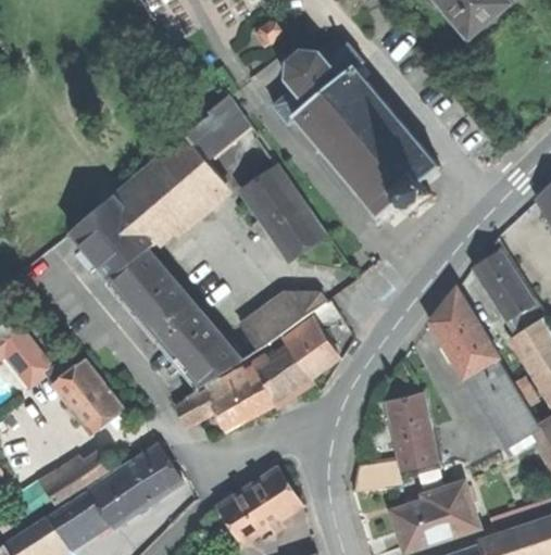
[(431,0),(435,4),(465,39),(487,22),(508,3),(504,0),(431,0)]
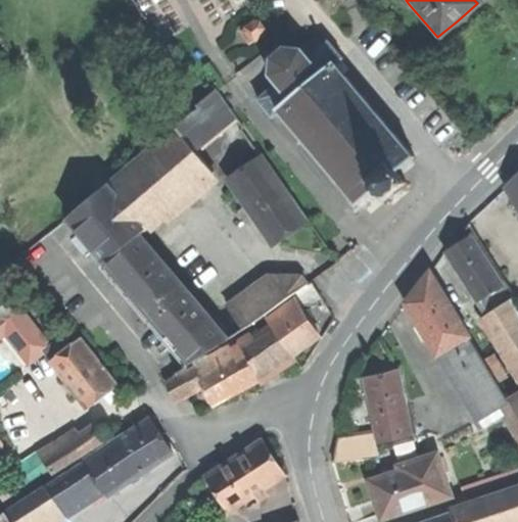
[(237,29),(247,43),(260,34),(261,30),(254,20),(249,20),(237,29)]
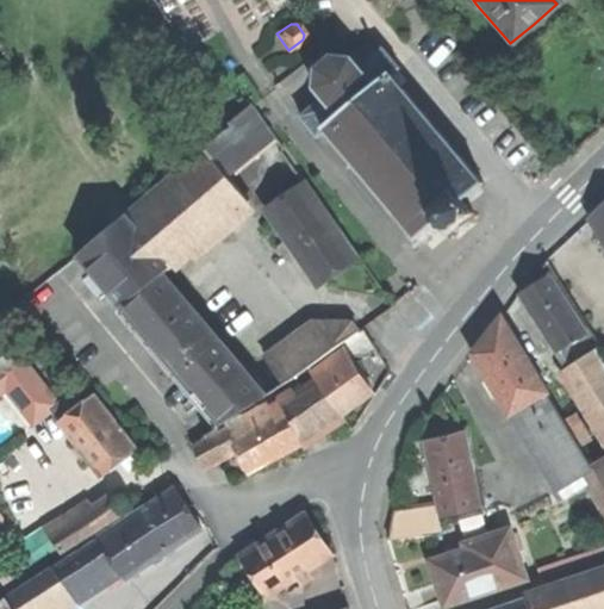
[(367,43),(350,55),(357,64),(374,51),(367,43)]
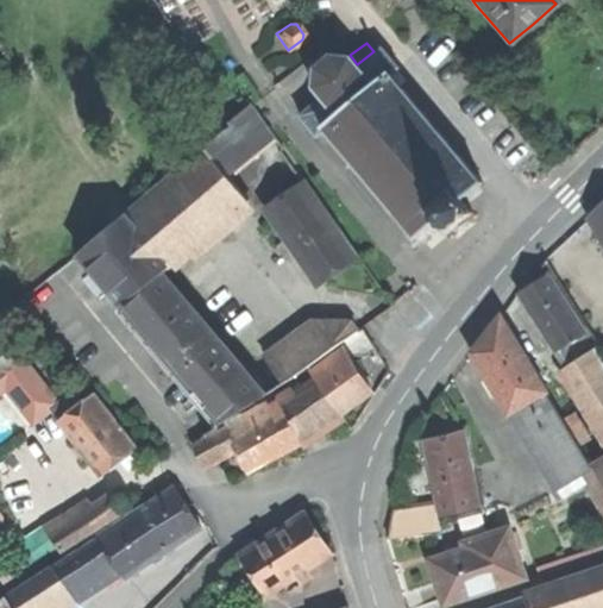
[(397,67),(379,45),(374,51),(357,64),(350,55),(328,54),(312,67),(309,87),(319,96),(296,116),(314,137),(322,130),(413,239),(433,223),(444,236),(448,232),(468,214),(470,212),(460,199),(481,182),(388,75),(397,67)]
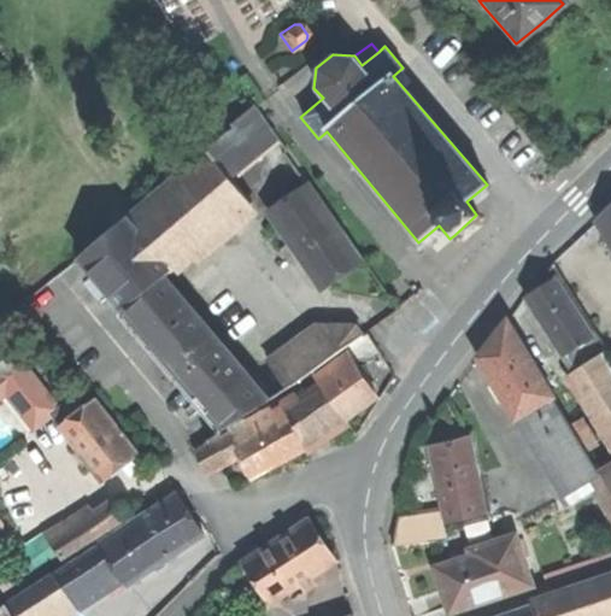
[(228,124),(230,129),(254,157),(276,140),(251,107),(228,124)]
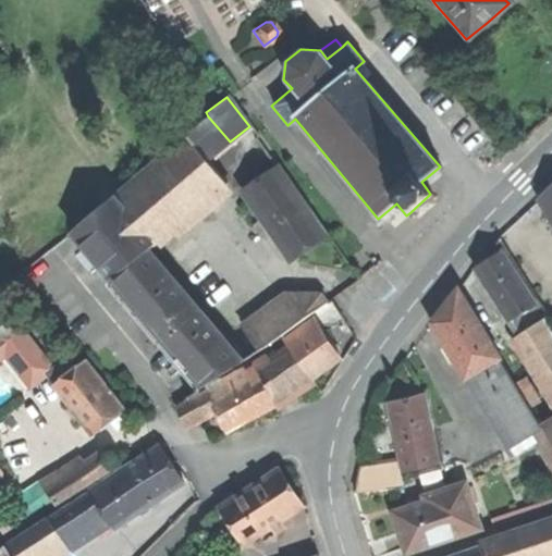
[(183,118),(193,130),(206,119),(197,107),(183,118)]
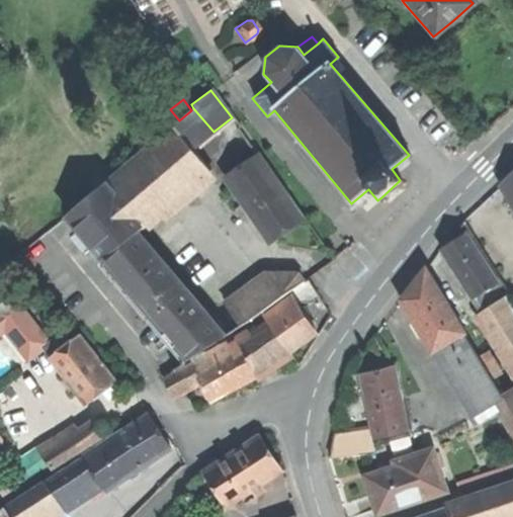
[(179,120),(172,126),(191,150),(214,132),(193,108),(191,110),(179,120)]
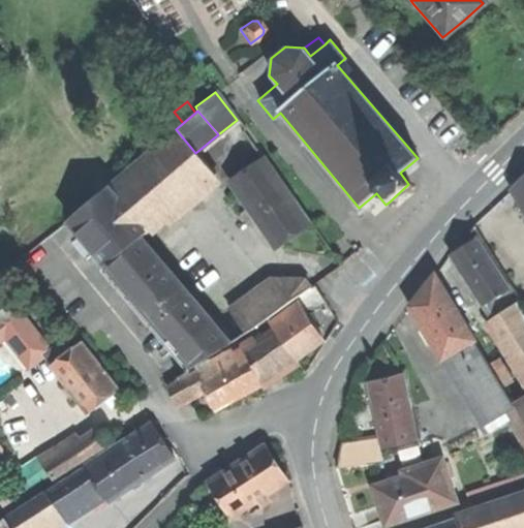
[(176,129),(105,188),(144,233),(213,175),(195,153),(176,129)]
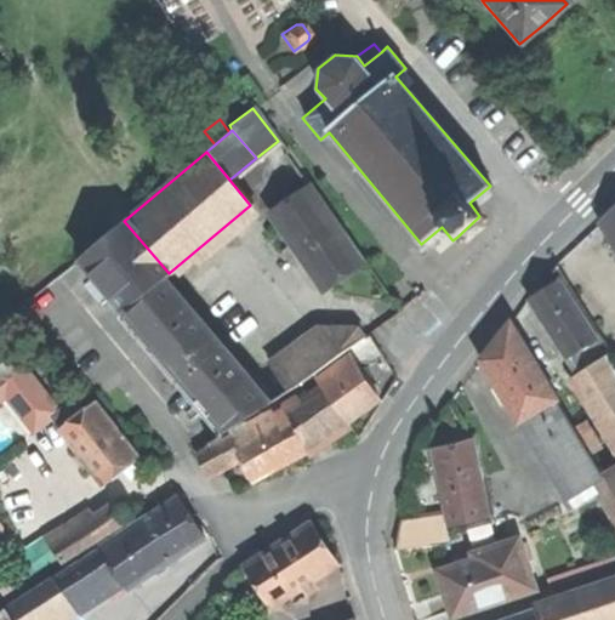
[(359,266),(306,187),(267,214),(289,245),(299,260),(320,291),(342,278),(359,266)]
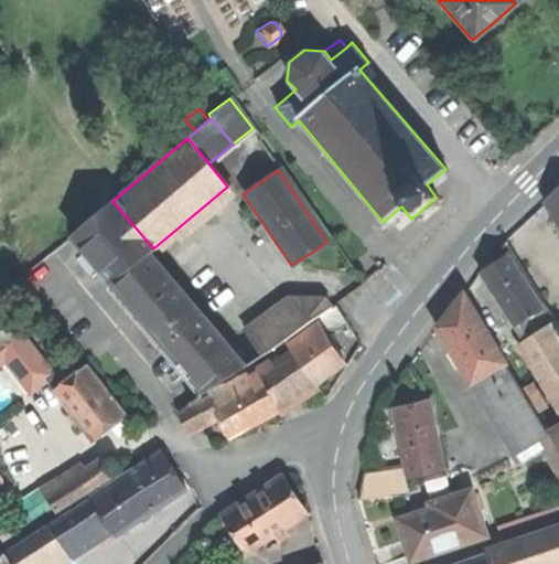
[(558,223),(558,189),(547,201),(558,223)]
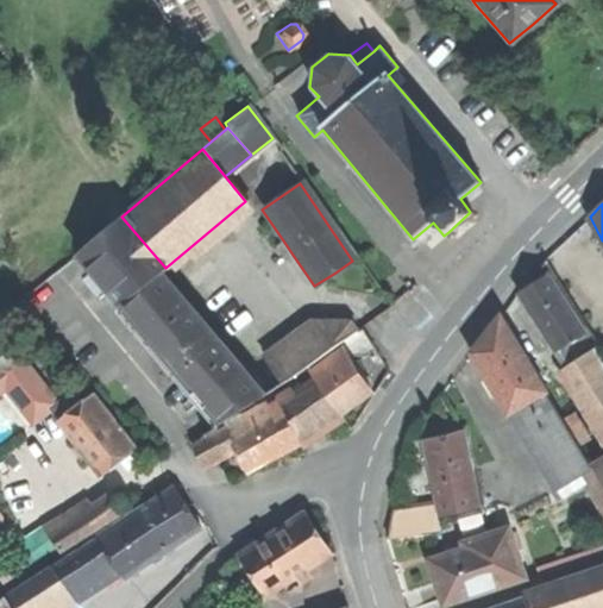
[(472,220),(468,214),(448,232),(453,238),(472,220)]
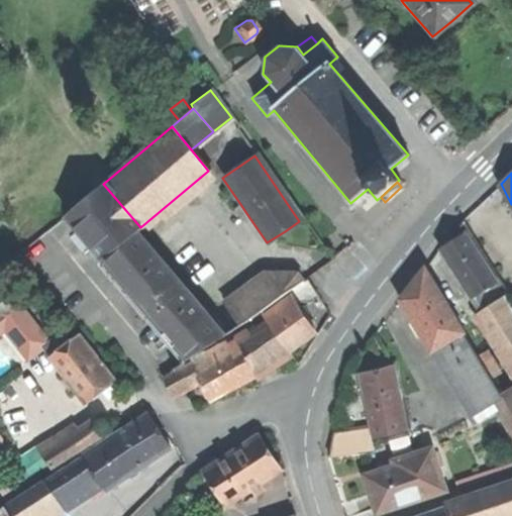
[(64,217),(101,261),(135,232),(140,227),(103,184),(64,217)]
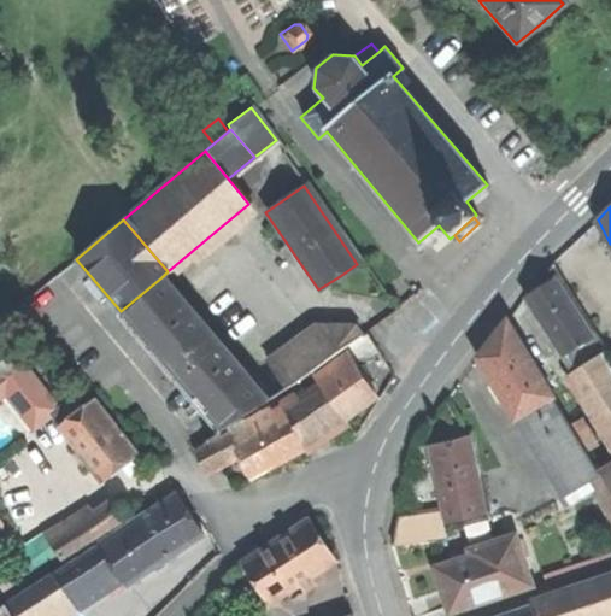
[(287,264),(297,258),(287,244),(277,250),(287,264)]
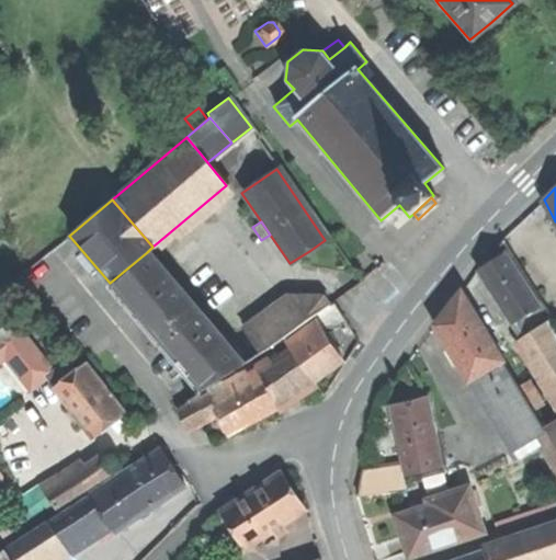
[(519,318),(540,306),(506,251),(479,267),(512,322),(519,318)]
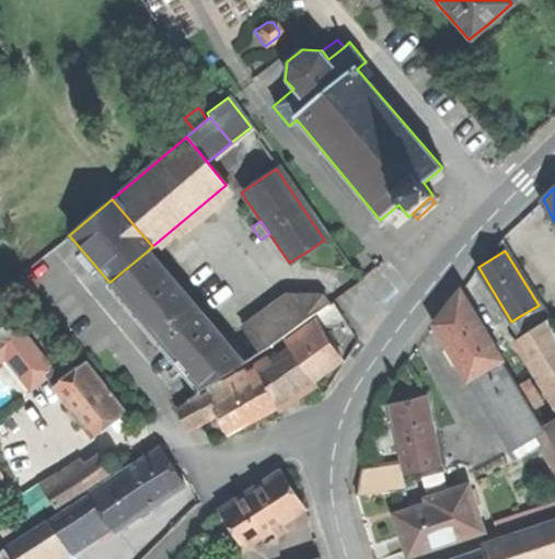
[(201,388),(241,362),(147,252),(110,282),(180,362),(201,388)]
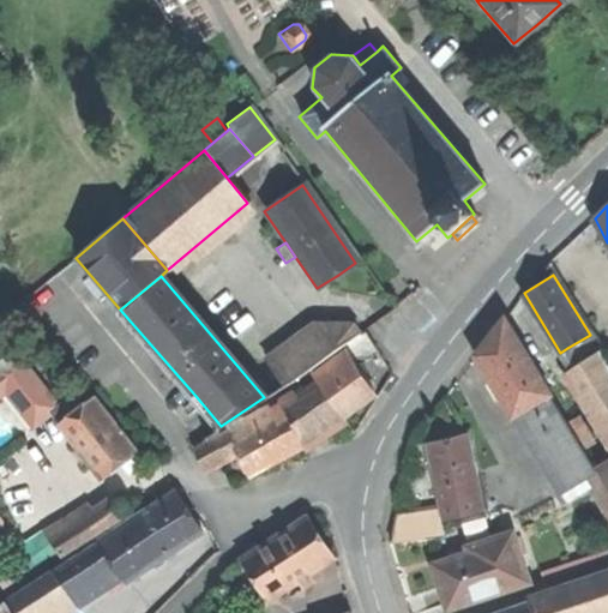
[(475,355),(511,416),(548,394),(504,319),(488,338),(475,355)]
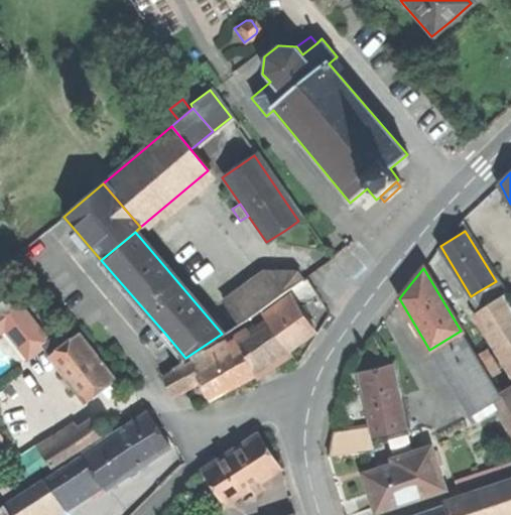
[(223,304),(237,325),(286,291),(299,282),(293,273),(268,273),(223,304)]
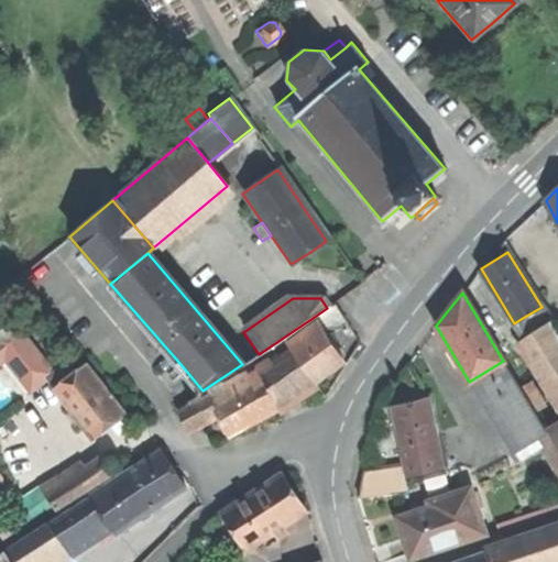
[(313,318),(315,322),(320,331),(324,328),(336,330),(345,323),(332,305),(327,308),(313,318)]
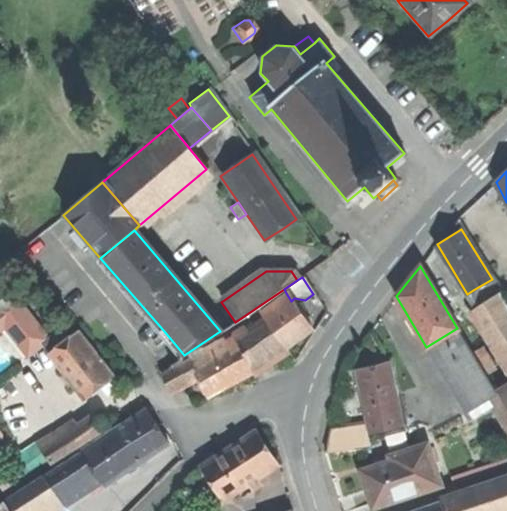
[(500,292),(492,279),(473,290),(482,303),(500,292)]
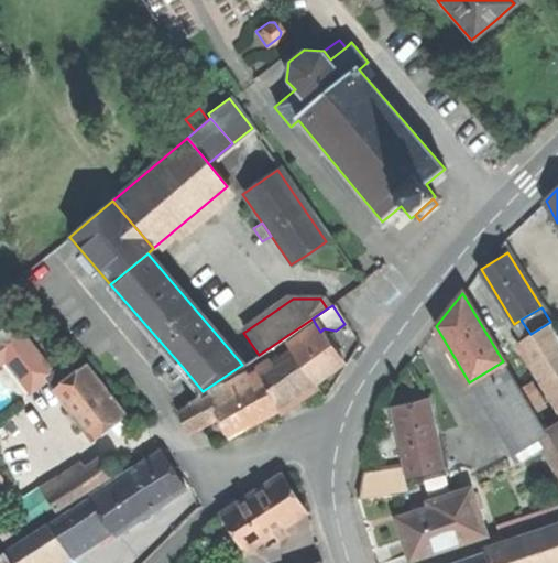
[(557,334),(550,322),(531,334),(529,335),(557,381),(557,334)]
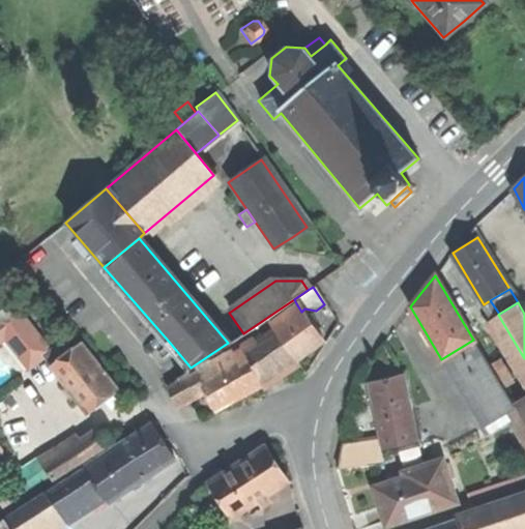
[(267,324),(271,330),(293,360),(305,351),(320,341),(301,312),(296,303),(267,324)]
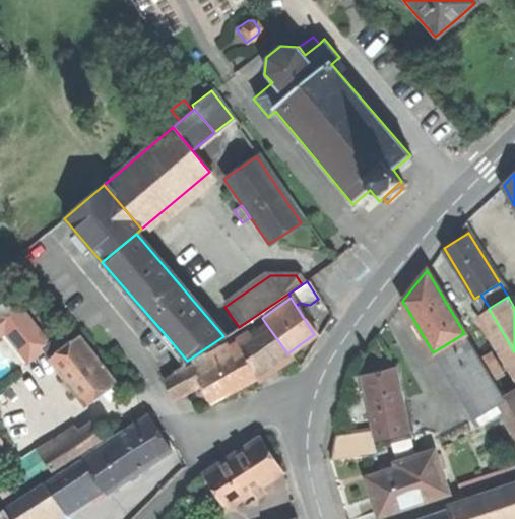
[(28,359),(41,349),(47,345),(10,299),(0,306),(0,322),(5,329),(17,344),(17,350),(23,359),(28,359)]
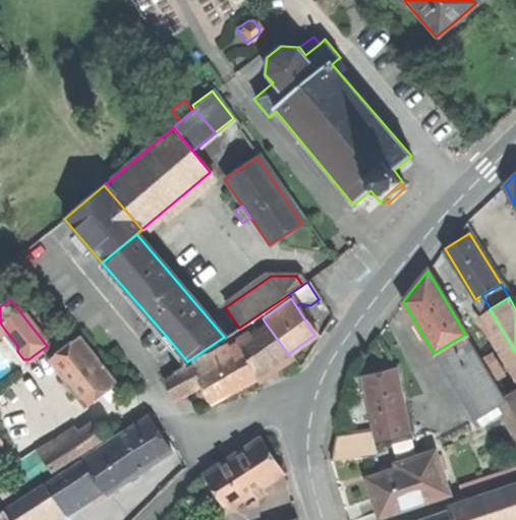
[(288,354),(267,325),(238,343),(255,377),(288,354)]
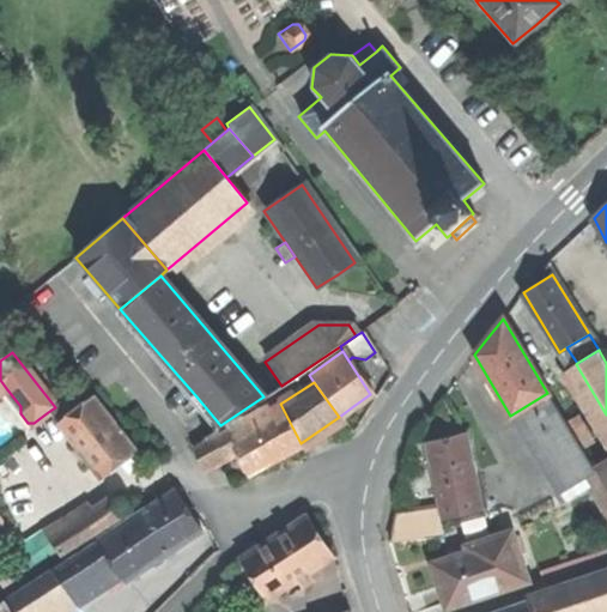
[(583,479),(594,473),(581,450),(564,423),(547,393),(510,416),(557,495),(583,479)]
